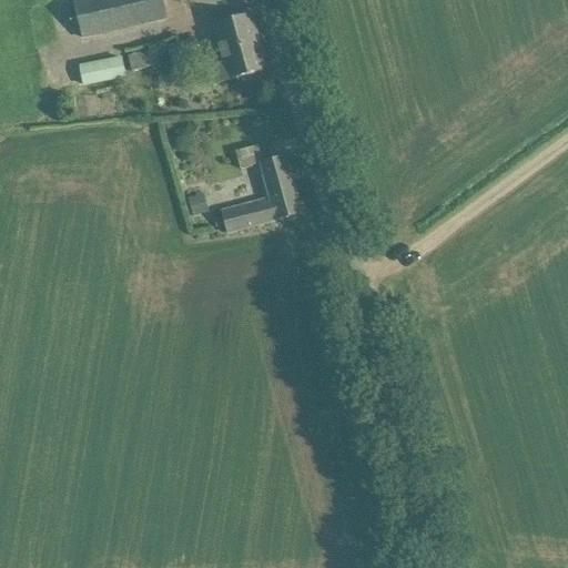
[(82,38),(145,23),(168,19),(162,0),(82,0),(74,2),(82,38)]
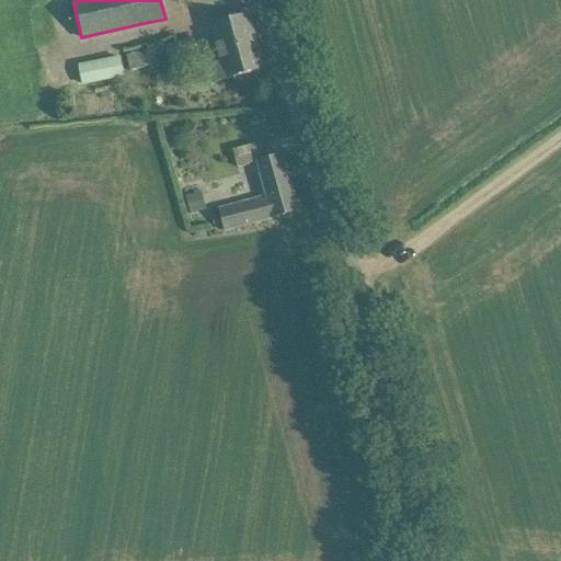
[(263,69),(248,15),(213,25),(224,63),(209,66),(214,82),(263,69)]
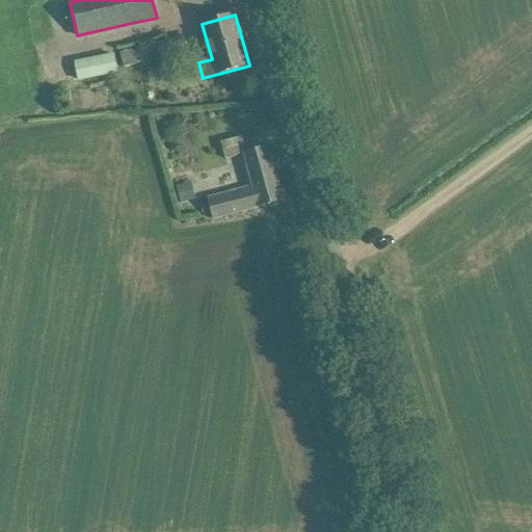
[(157,44),(160,57),(186,50),(182,37),(157,44)]
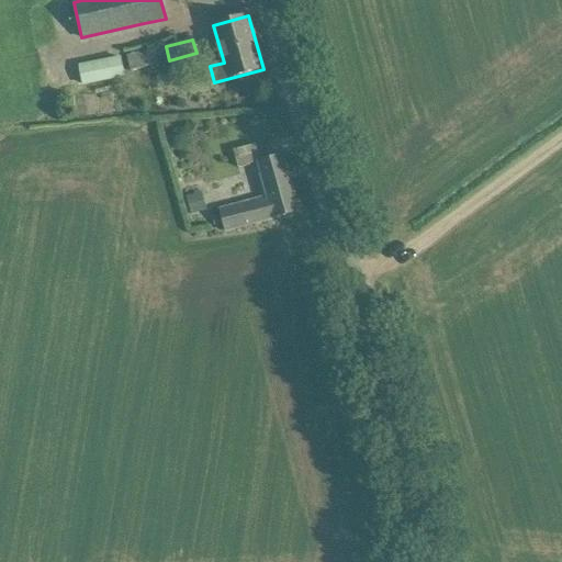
[(131,71),(154,65),(148,49),(126,56),(131,71)]
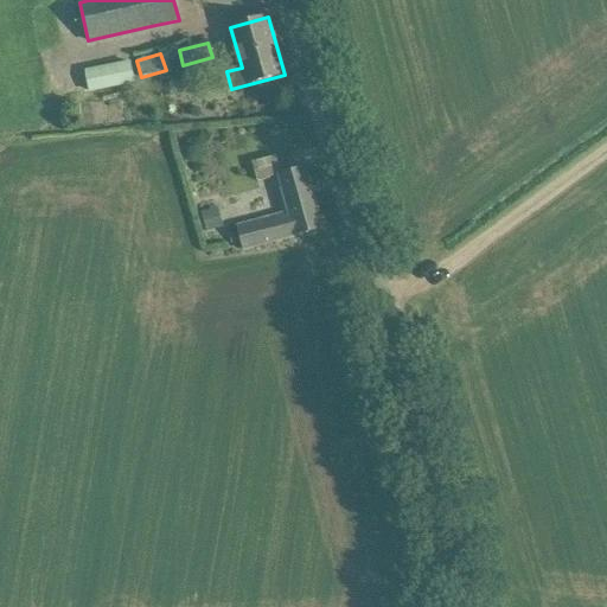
[(134,83),(131,62),(75,72),(78,94),(134,83)]
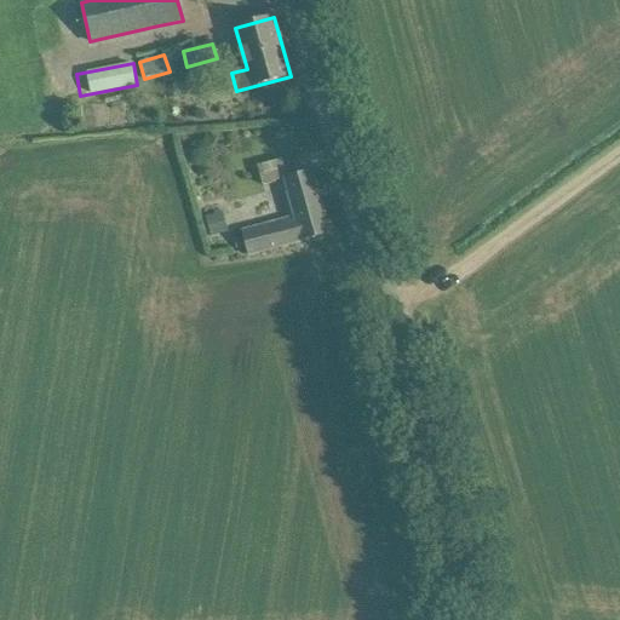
[(248,256),(306,240),(329,233),(313,171),(285,179),(294,218),(242,231),(248,256)]
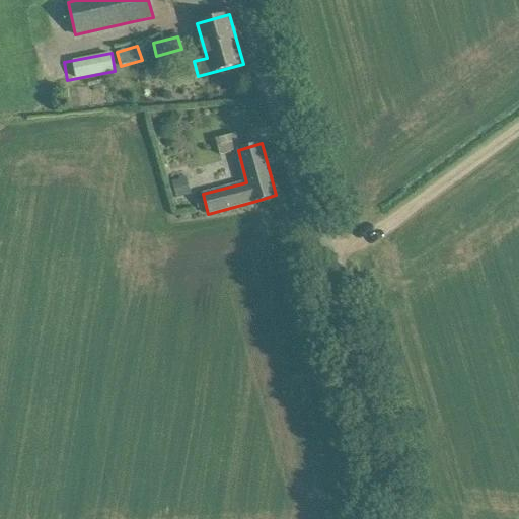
[(232,151),(223,152),(230,181),(238,179),(232,151)]
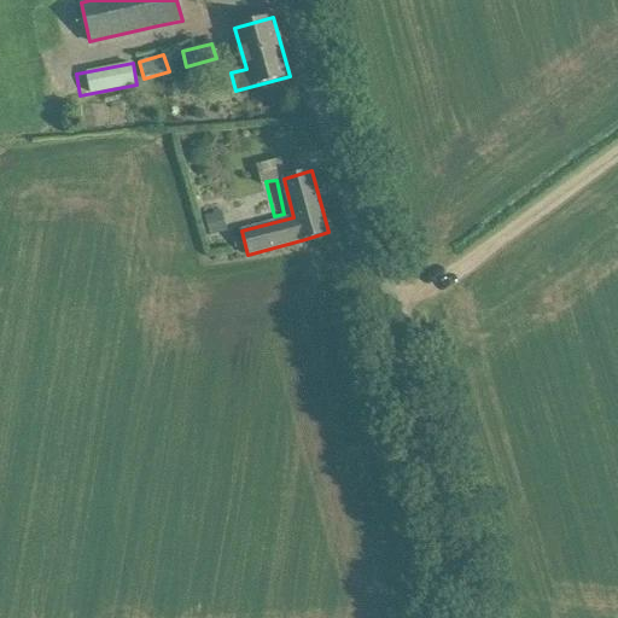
[(227,231),(222,211),(204,216),(210,235),(227,231)]
